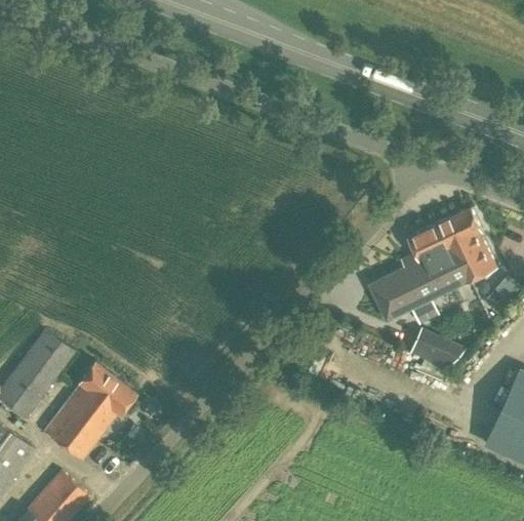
[(410,238),(420,261),(370,285),(389,321),(461,286),(461,287),(497,270),(480,234),(483,233),(471,208),(410,238)]
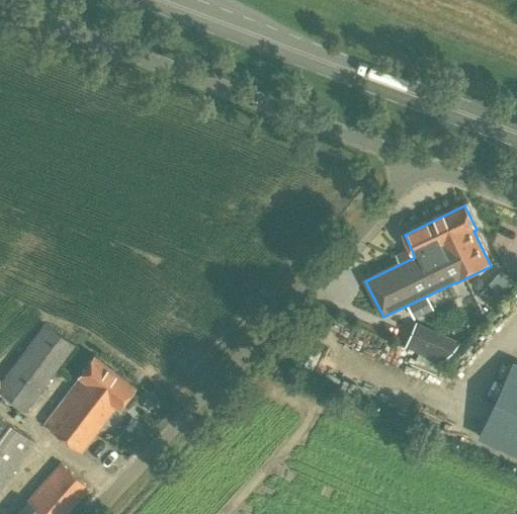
[(491,286),(504,297),(515,284),(503,274),(491,286)]
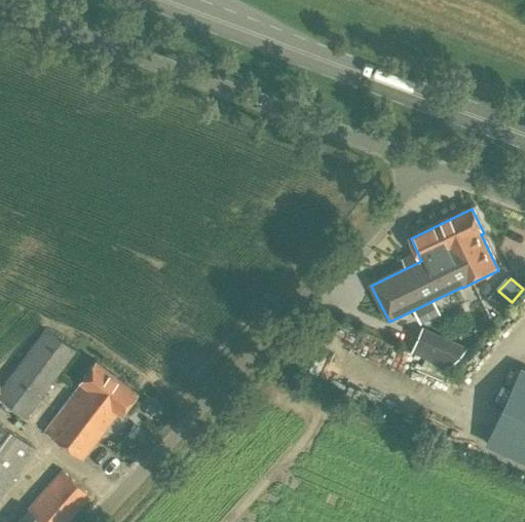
[(0,401),(26,420),(76,352),(45,330),(0,392),(0,401)]
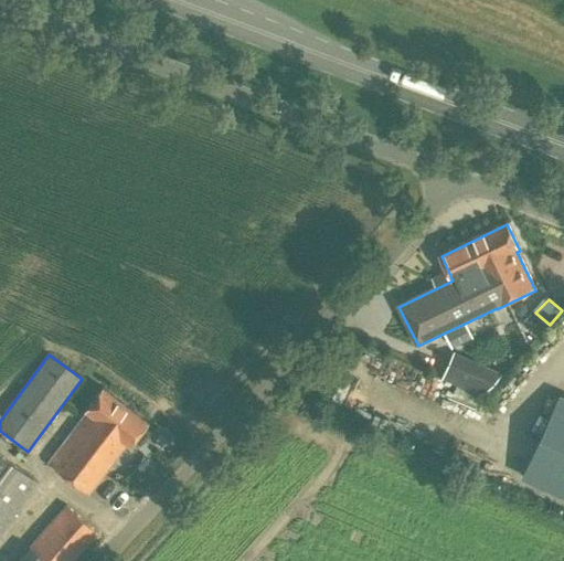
[(482,400),(504,376),(455,355),(443,381),(482,400)]
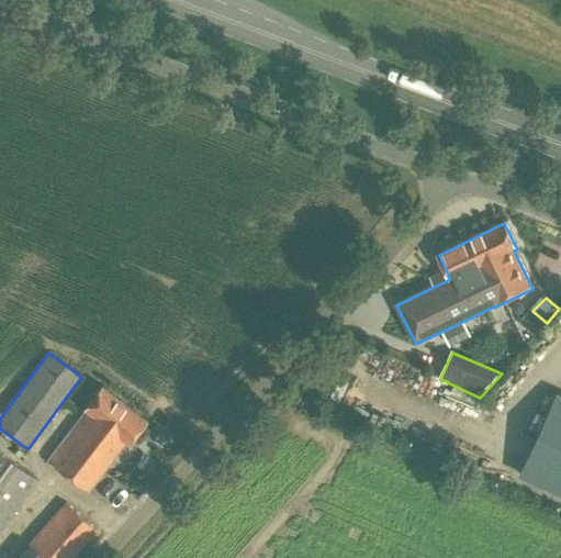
[(128,445),(146,423),(101,389),(85,411),(87,413),(48,462),(89,493),(126,444),(128,445)]
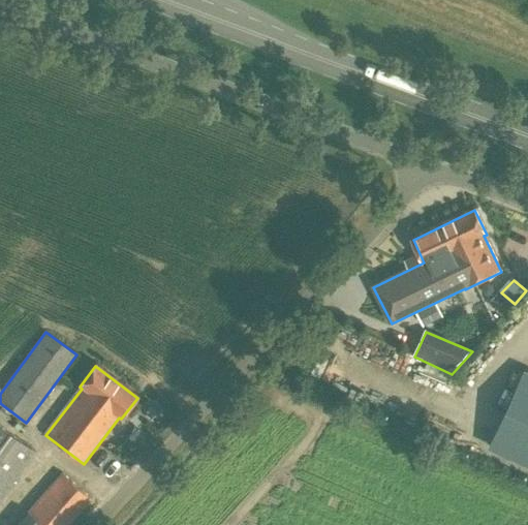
[(527,373),(492,449),(527,465),(527,373)]
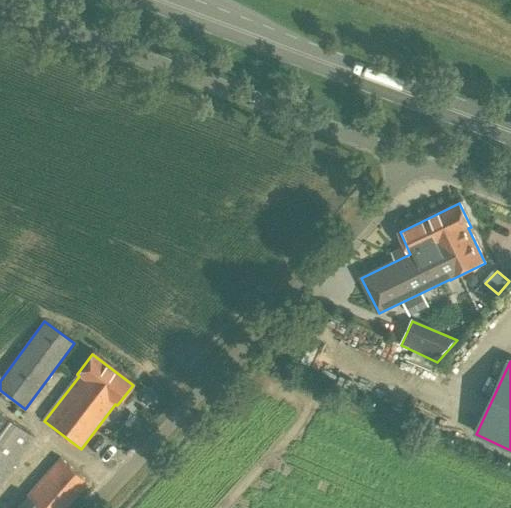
[(0,485),(34,440),(0,414),(0,485)]
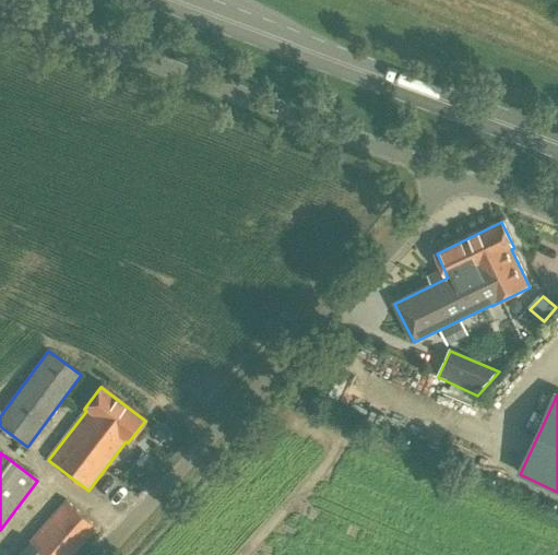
[(73,554),(96,531),(66,503),(16,554),(73,554)]
